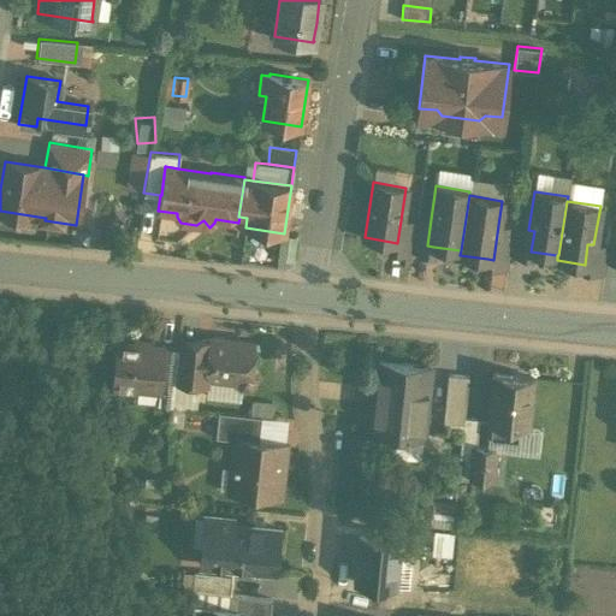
[(431,219),(416,217),(415,223),(410,252),(432,255),(433,247),(427,246),(431,219)]
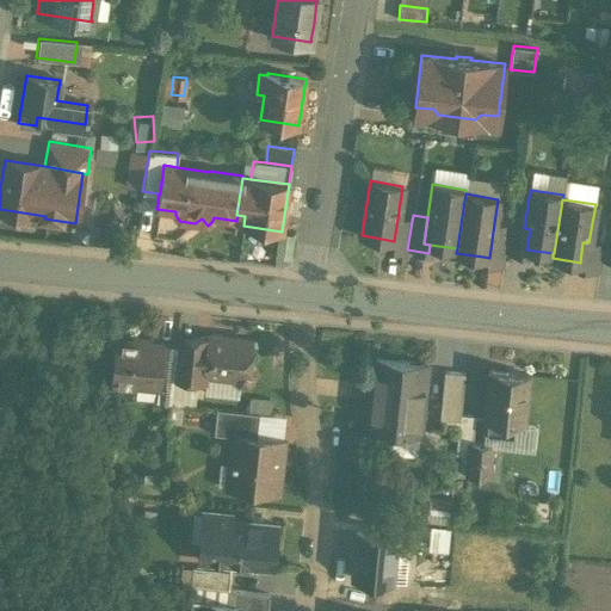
[(412,221),(397,218),(394,241),(388,240),(386,250),(407,253),(407,250),(412,221)]
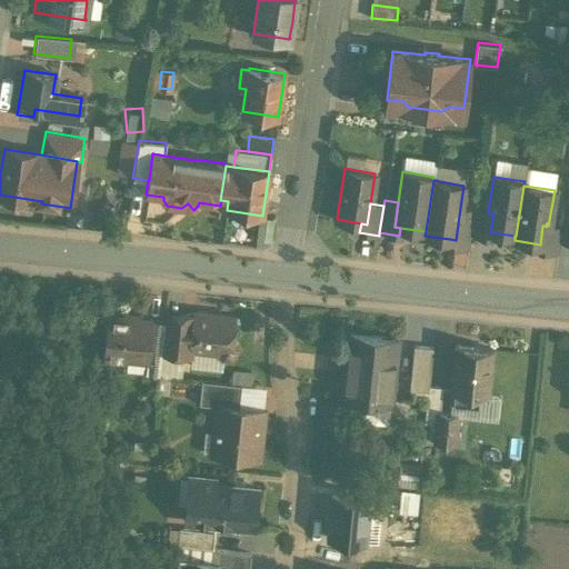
[(475,210),(460,208),(456,240),(450,239),(449,246),(469,249),(470,235),(475,210)]
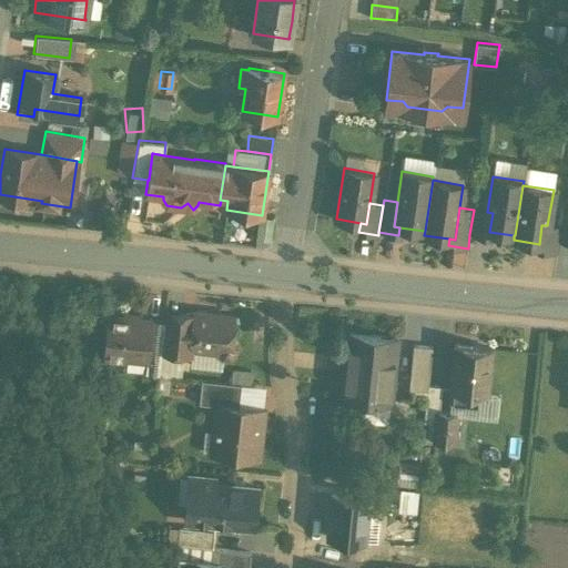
[(487,212),(474,210),(469,234),(488,237),(489,232),(493,213),(487,212)]
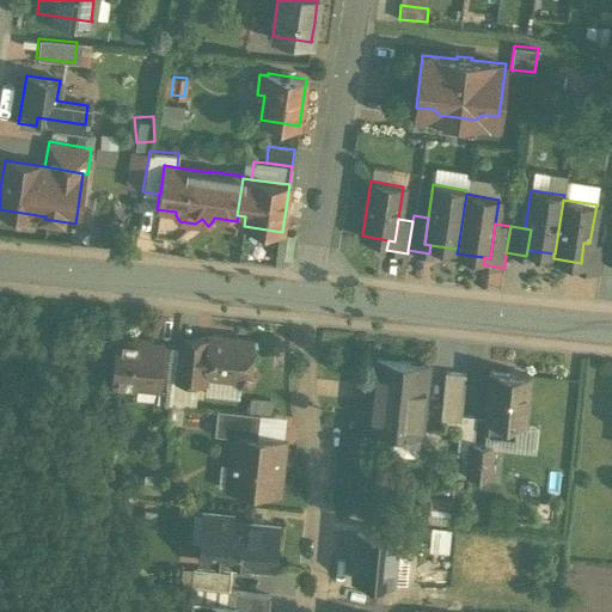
[(589,243),(583,243),(581,263),(580,269),(600,271),(604,245),(589,243)]
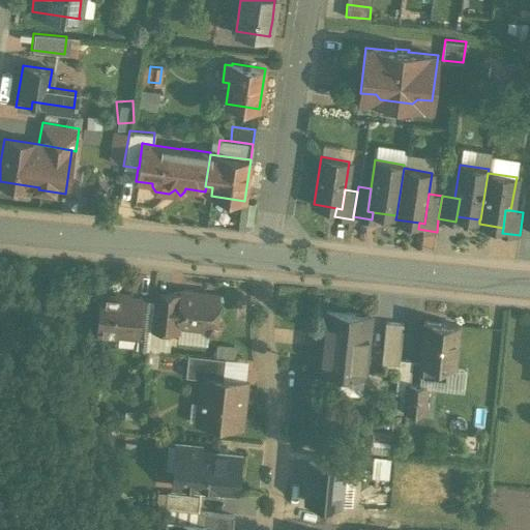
[(168,292),(154,291),(150,328),(178,331),(179,325),(178,324),(180,301),(167,299),(168,292)]
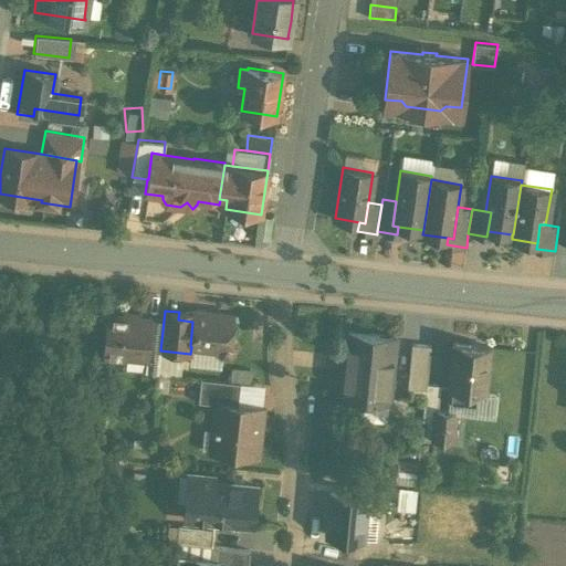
[(220,313),(194,311),(194,314),(179,312),(178,320),(192,322),(190,346),(191,347),(217,349),(221,355),(229,356),(234,350),(236,344),(230,338),(232,318),(220,317),(220,313)]
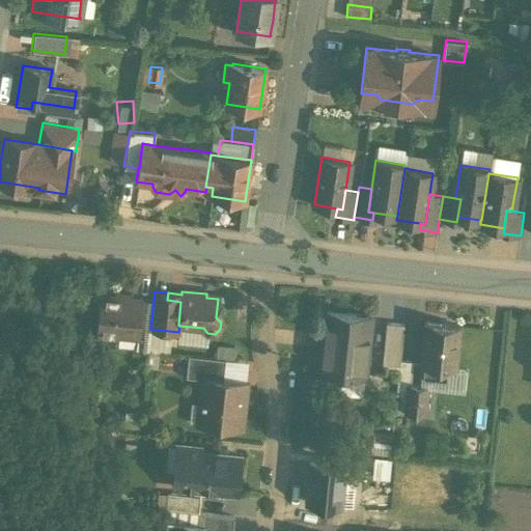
[(130,295),(115,292),(115,296),(102,295),(98,331),(137,335),(141,299),(129,297),(130,295)]
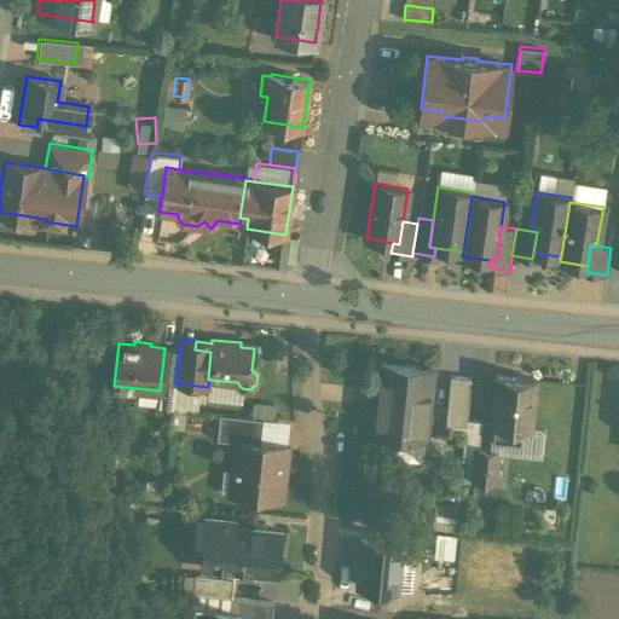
[(432,368),(380,362),(372,433),(397,435),(397,438),(401,438),(401,433),(422,435),(422,438),(424,439),(432,368)]
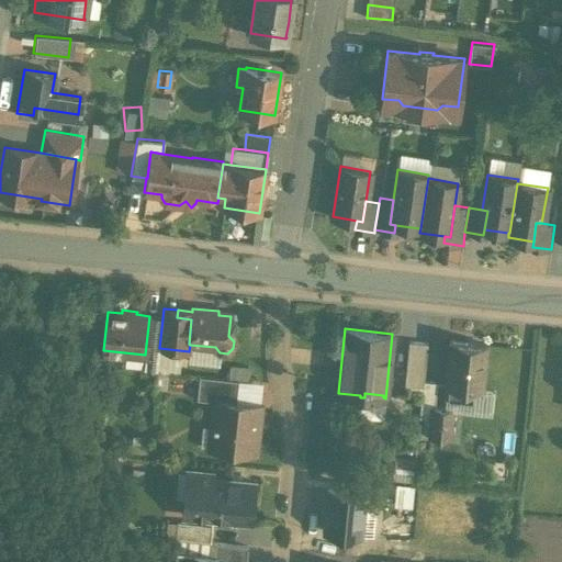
[(487,344),(449,339),(445,385),(444,395),(459,397),(460,386),(482,390),(487,344)]
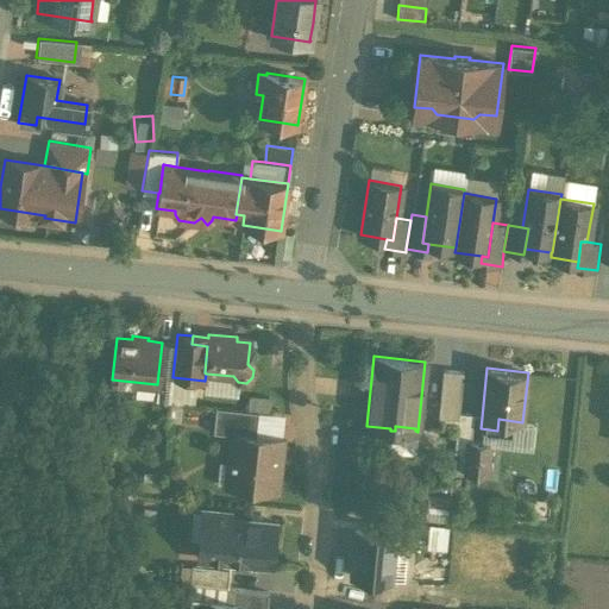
[(463,371),(443,369),(438,416),(458,419),(463,371)]
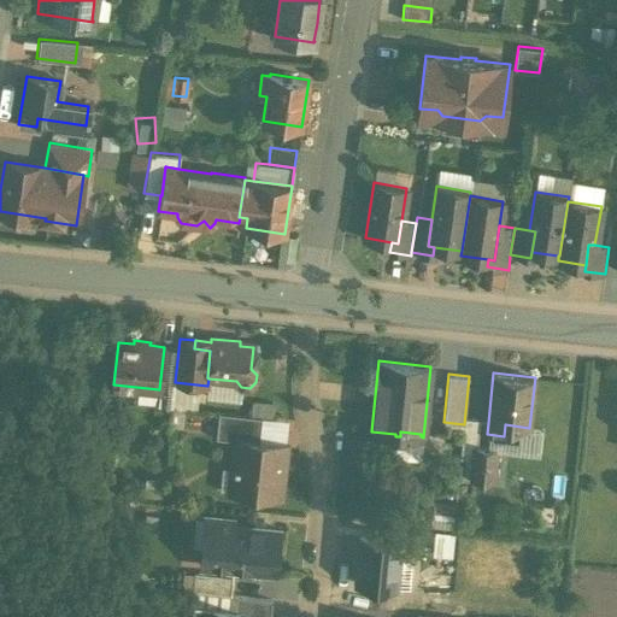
[(262,417),(218,412),(216,438),(235,440),(235,438),(259,440),(262,417)]
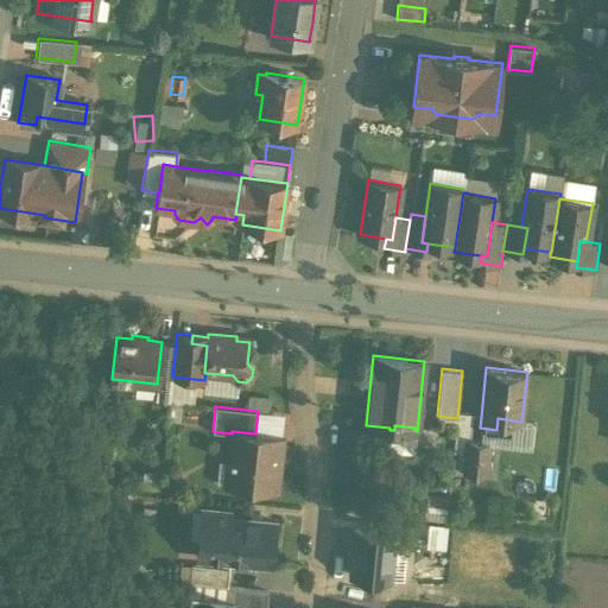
[(472,413),(458,412),(455,451),(466,451),(466,439),(469,439),(472,413)]
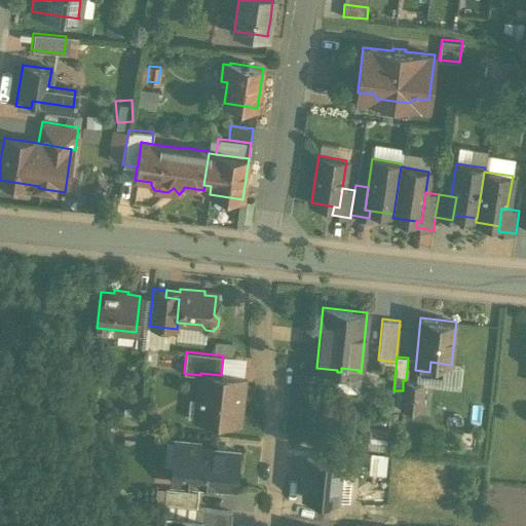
[(221,375),(200,373),(200,375),(197,399),(203,399),(201,419),(239,422),(243,378),(221,375)]
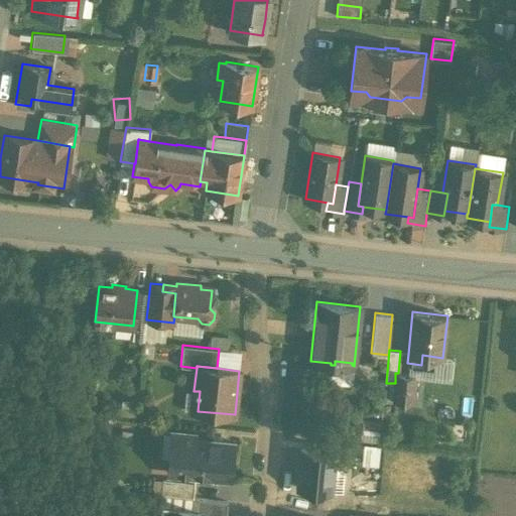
[(398,373),(395,373),(395,383),(393,401),(413,403),(415,375),(398,373)]
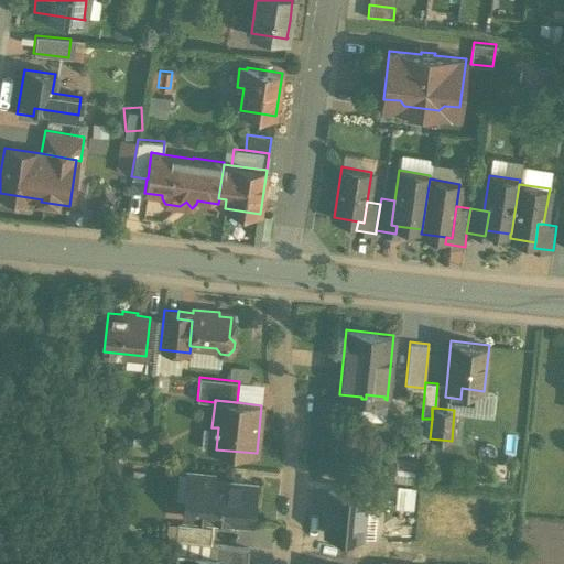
[(399,456),(399,477),(418,478),(418,456),(399,456)]
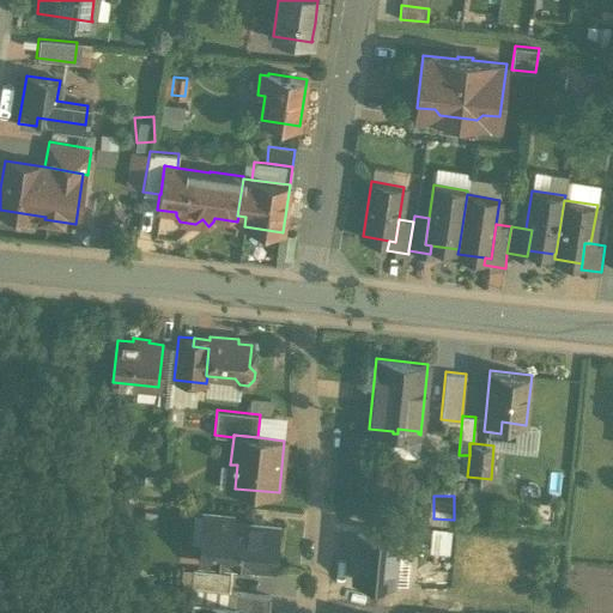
[(279,526),(232,521),(232,516),(202,513),(202,514),(194,513),(192,540),(200,541),(198,560),(230,564),(232,564),(275,568),(279,526)]
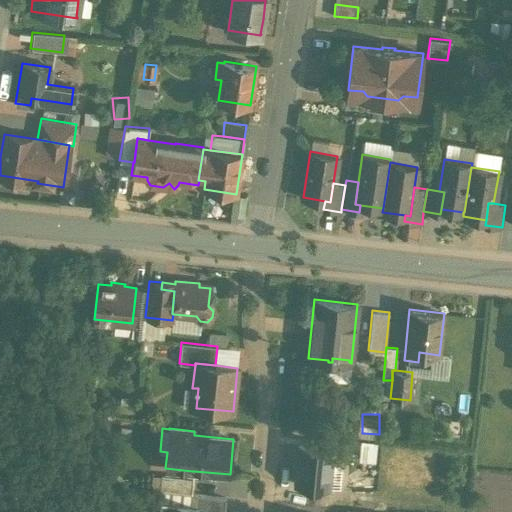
[(332,448),(299,445),(295,483),(328,486),(332,448)]
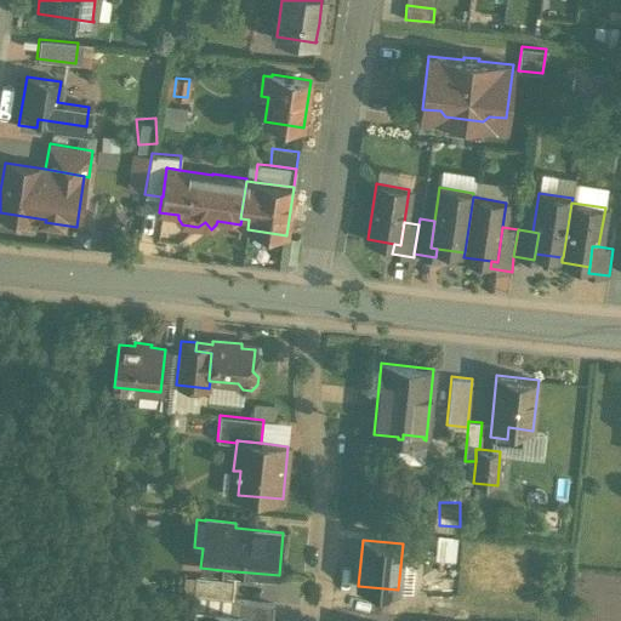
[(233,580),(195,575),(194,593),(233,598),(235,571),(233,571),(233,580)]
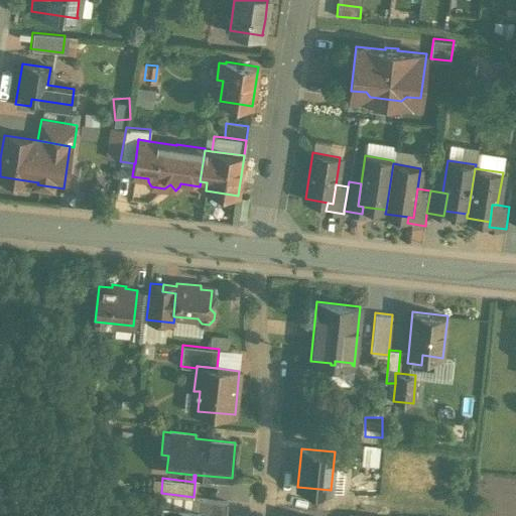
[(383,495),(375,494),(374,510),(382,511),(383,503),(382,503),(383,495)]
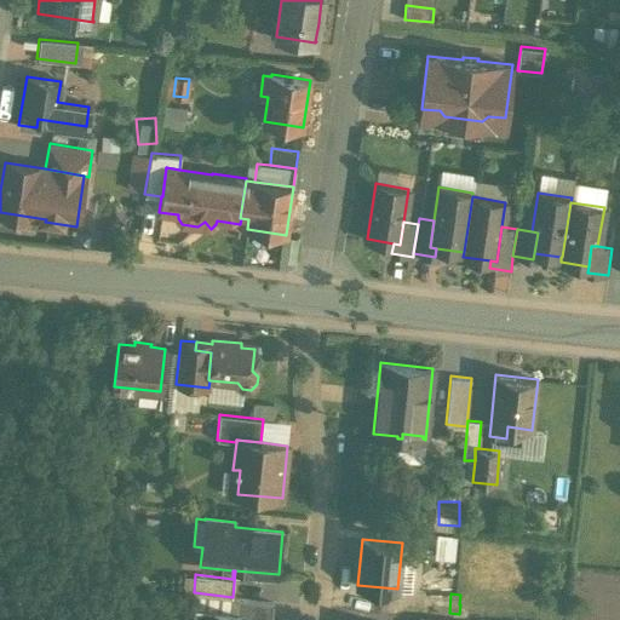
[(271,619),(274,602),(237,598),(236,613),(240,613),(240,618),(260,619),(271,619)]
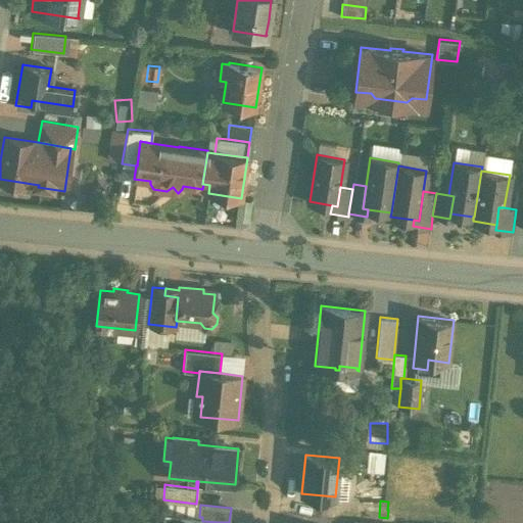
[(220,522),(202,521),(202,517),(199,517),(180,515),(180,513),(179,513),(177,522),(220,522)]
